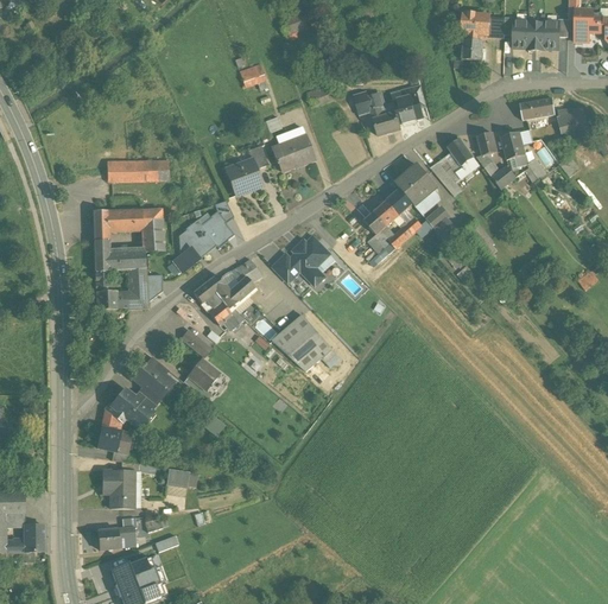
[(569,0),(569,18),(576,18),(576,17),(577,10),(581,10),(581,8),(581,0),(569,0)]
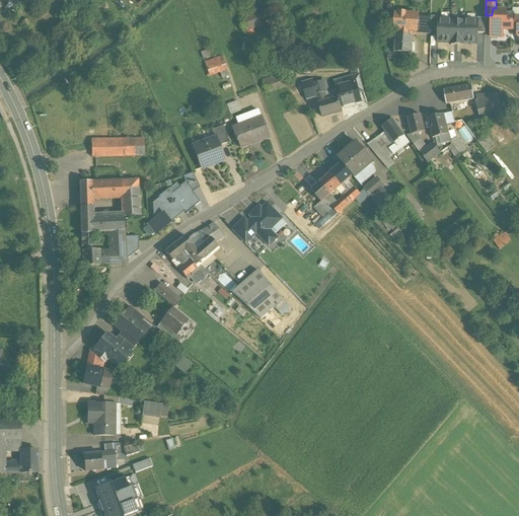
[(319,4),(306,7),(308,17),(322,14),(319,4)]
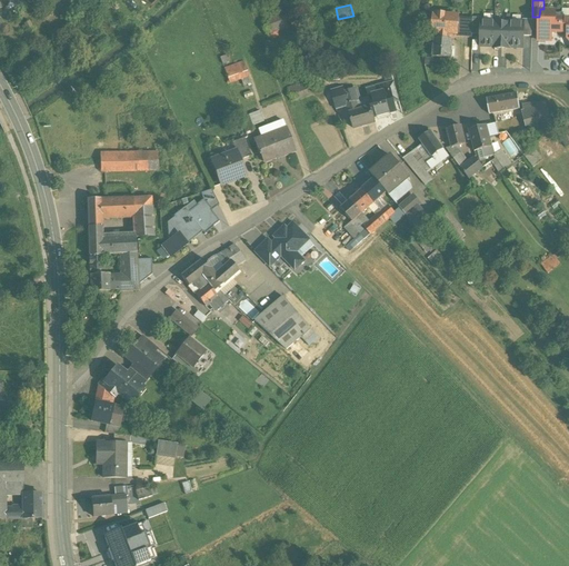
[(543,8),(543,9),(540,9),(539,16),(539,17),(538,38),(551,38),(552,31),(561,31),(561,15),(561,11),(555,11),(555,8),(543,8)]
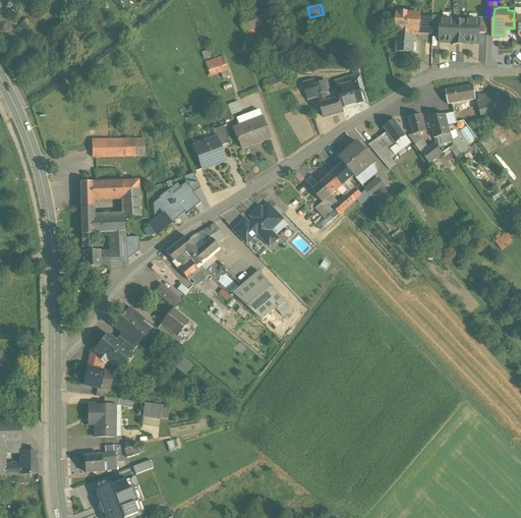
[(259,10),(240,16),(245,30),(265,22),(259,10)]
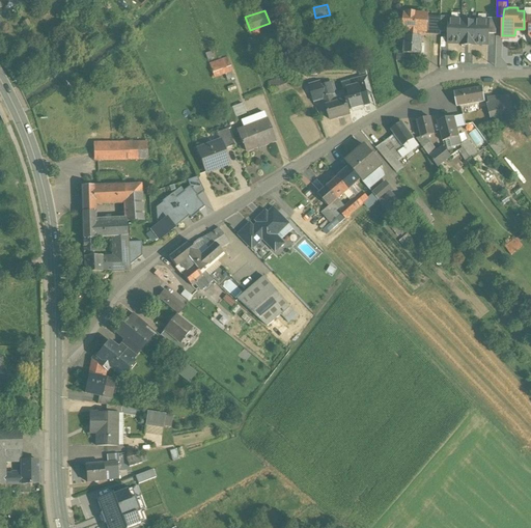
[(427,12),(406,10),(403,28),(407,28),(421,29),(426,30),(427,12)]
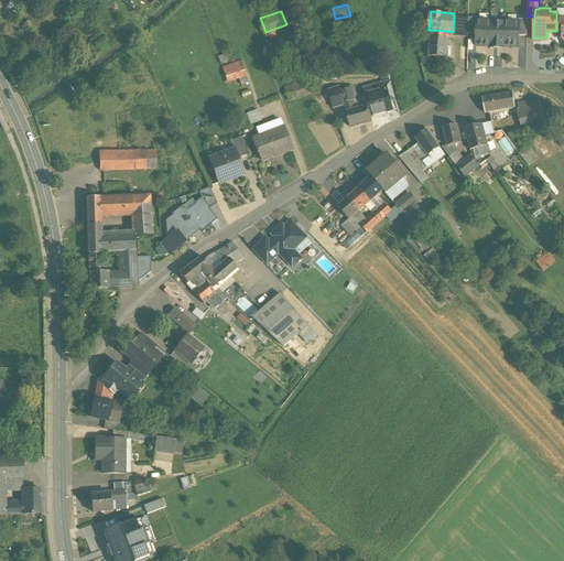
[(350,15),(335,19),(338,30),(353,25),(350,15)]
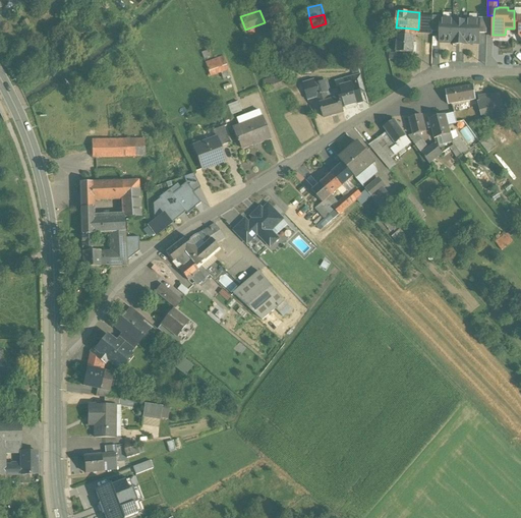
[(442,14),(432,14),(432,30),(440,30),(441,16),(442,16),(442,14)]
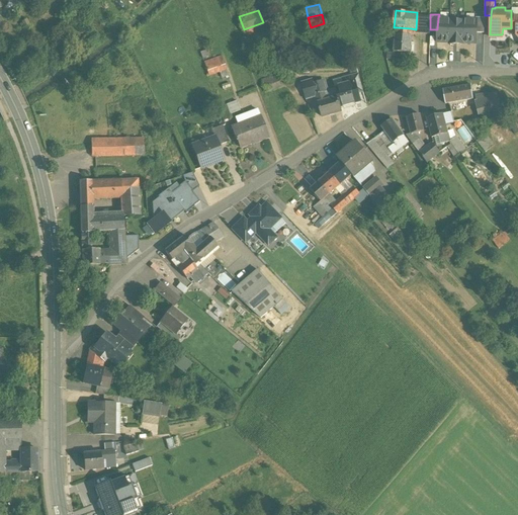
[(484,15),(476,15),(476,17),(477,17),(477,30),(484,30),(484,15)]
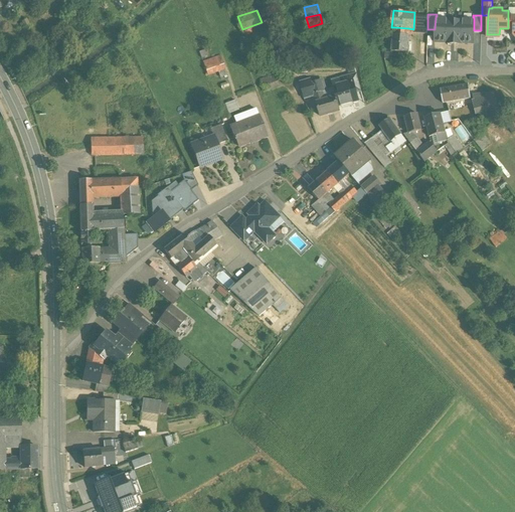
[(461,19),(449,19),(449,17),(437,16),(436,16),(435,29),(435,39),(447,40),(447,41),(448,41),(460,41),(460,42),(461,42),(461,40),(473,41),(474,30),(474,17),(473,17),(461,17),(461,19)]
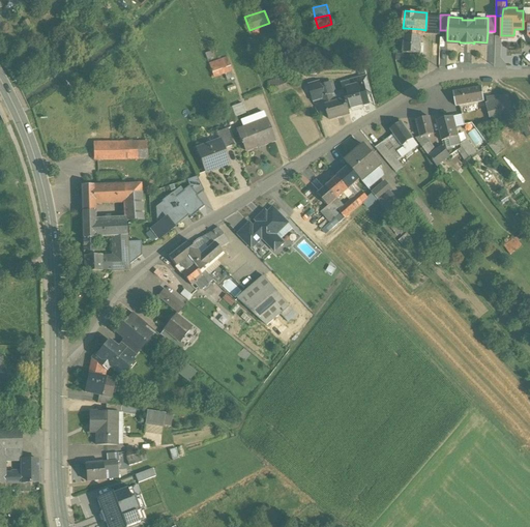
[(421,35),(405,33),(403,51),(419,52),(421,35)]
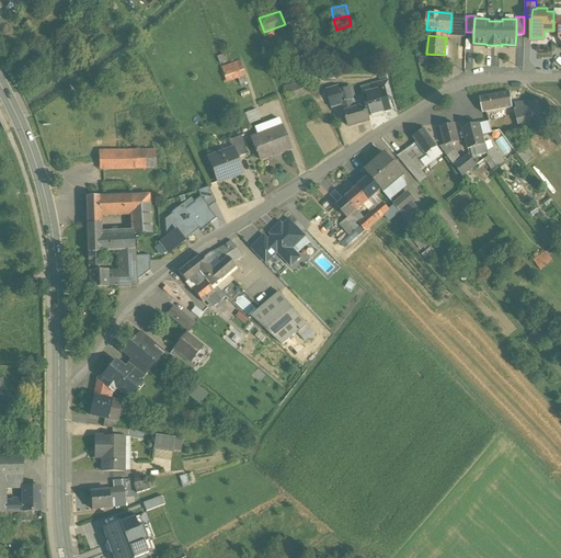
[(240,58),(221,65),(227,79),(245,72),(240,58)]
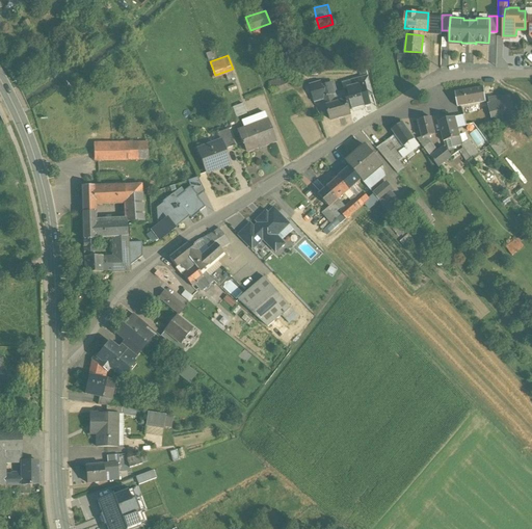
[(316,69),(304,68),(304,76),(315,76),(316,69)]
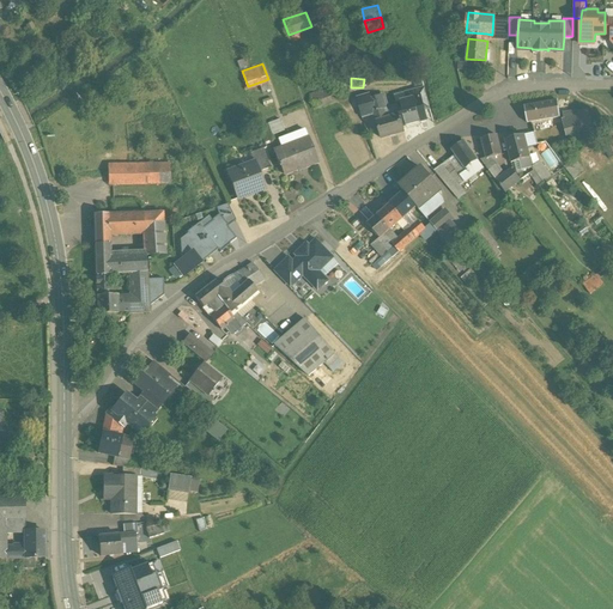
[(424,85),(418,86),(424,108),(430,105),(424,85)]
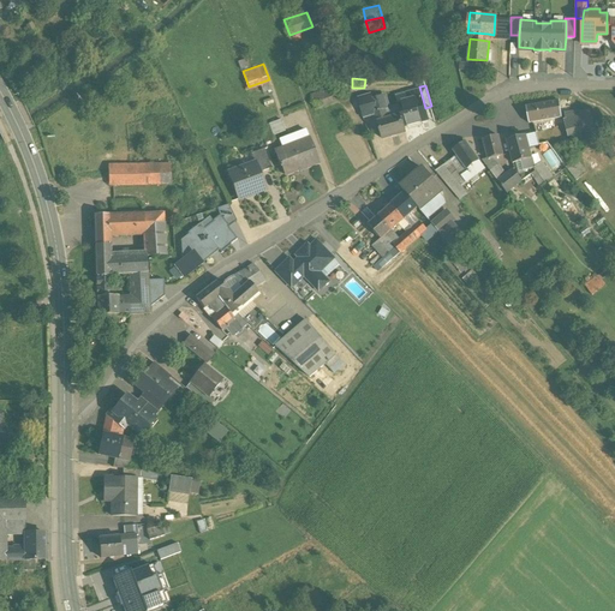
[(329,87),(311,94),(316,106),(334,99),(329,87)]
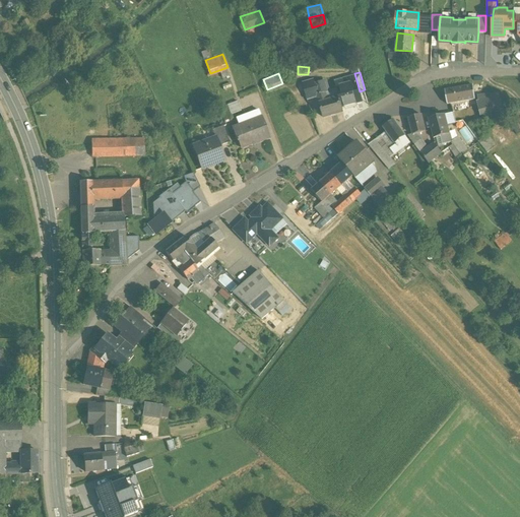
[(354,73),(334,79),(338,94),(342,110),(343,109),(341,105),(362,100),(360,91),(354,73)]
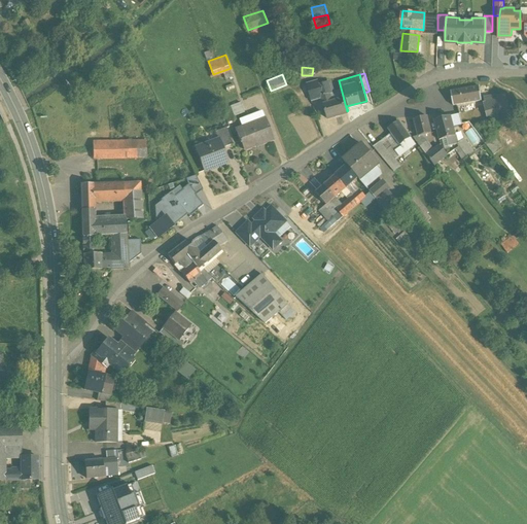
[(329,80),(318,83),(317,79),(307,82),(311,97),(321,94),(329,91),(332,90),(329,80)]
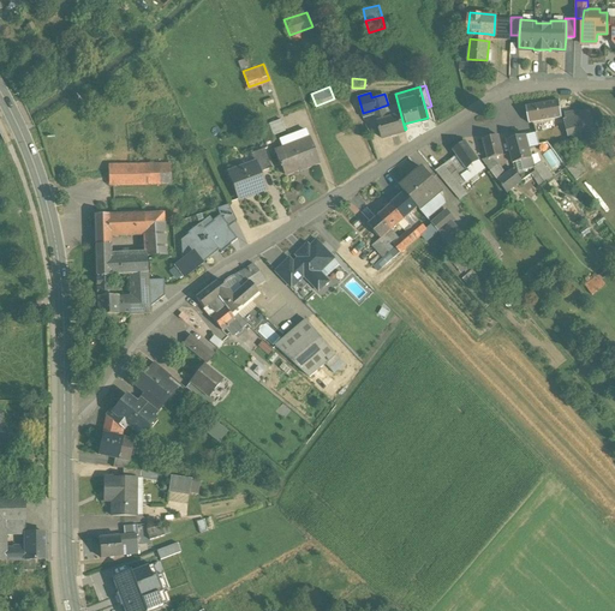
[(544,101),(526,105),(530,120),(533,119),(544,117),(561,114),(559,99),(549,101),(549,96),(544,97),(544,101)]
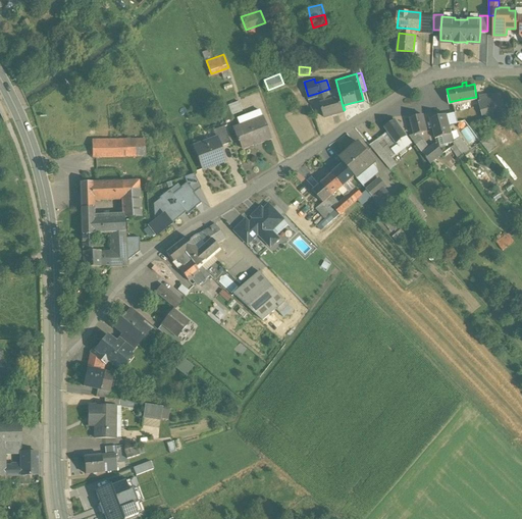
[(329,89),(326,90),(329,98),(340,95),(336,87),(329,89)]
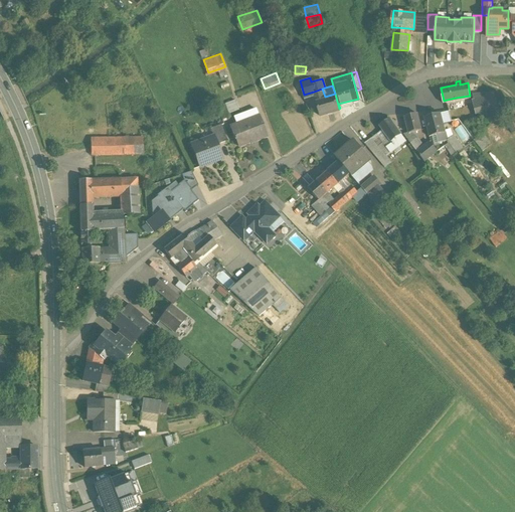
[(322,89),(314,92),(316,100),(325,97),(322,89)]
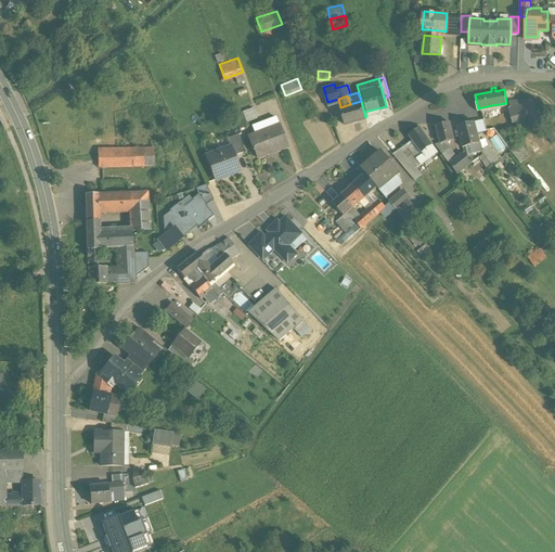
[(532,98),(523,100),(527,118),(537,115),(532,98)]
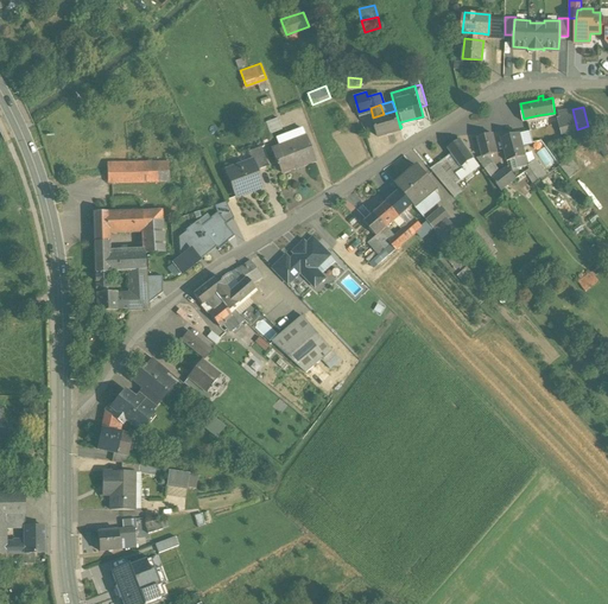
[(572,109),(557,114),(558,121),(561,133),(577,129),(572,109)]
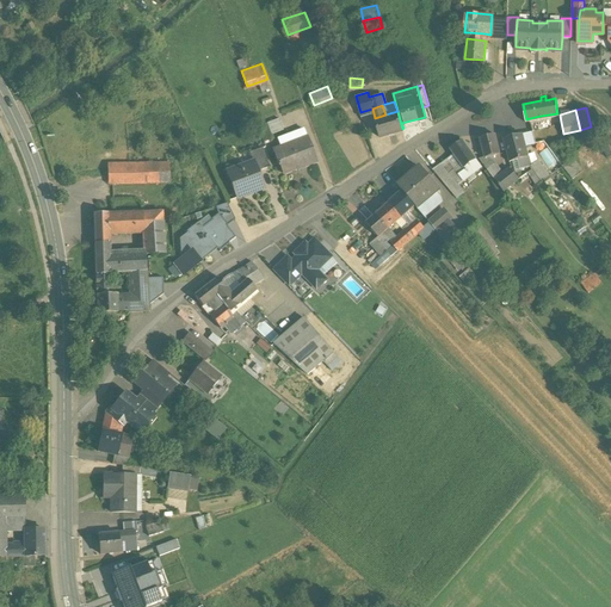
[(386,115),(375,118),(380,135),(402,129),(397,111),(386,115)]
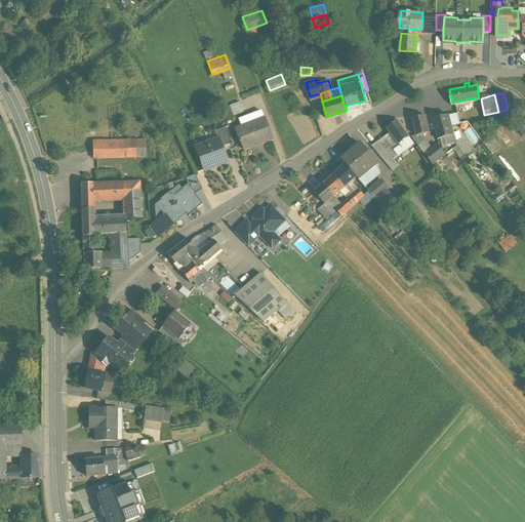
[(239,99),(230,103),(234,113),(243,110),(239,99)]
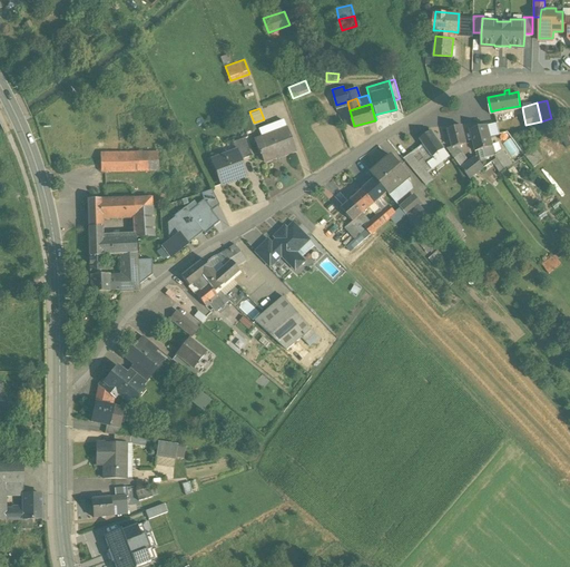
[(497,120),(507,118),(504,108),(494,110),(497,120)]
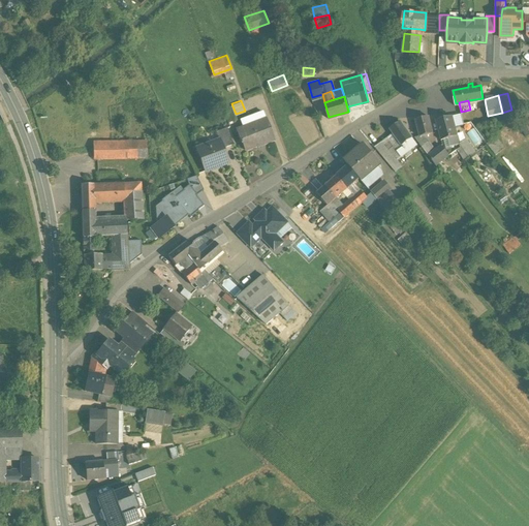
[(470,110),(461,112),(463,122),(473,120),(476,119),(481,118),(488,116),(486,105),(470,110)]
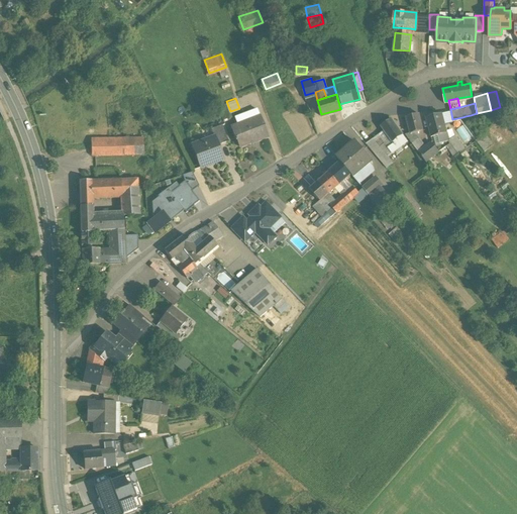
[(256,107),(234,115),(237,122),(259,114),(256,107)]
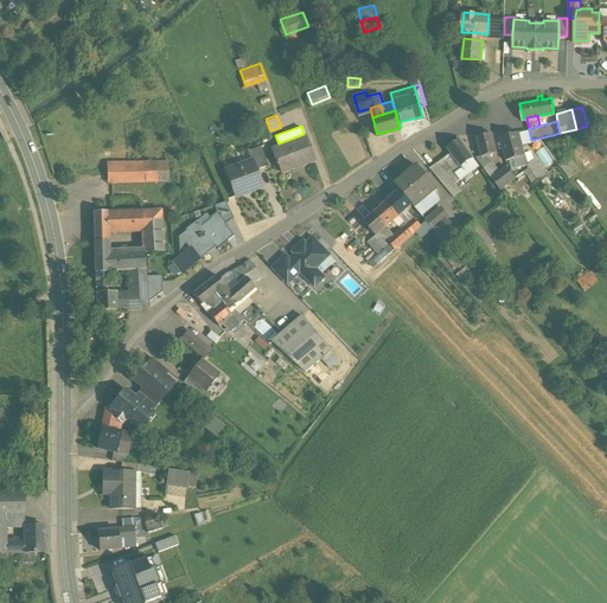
[(492,130),(477,135),(481,155),(485,154),(497,152),(492,130)]
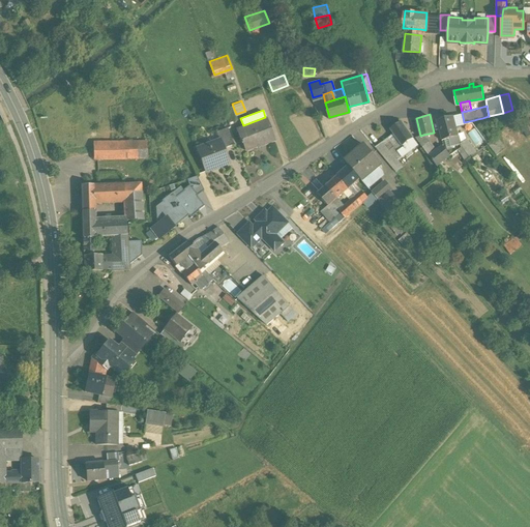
[(452,115),(438,118),(444,144),(459,140),(454,124),(452,115)]
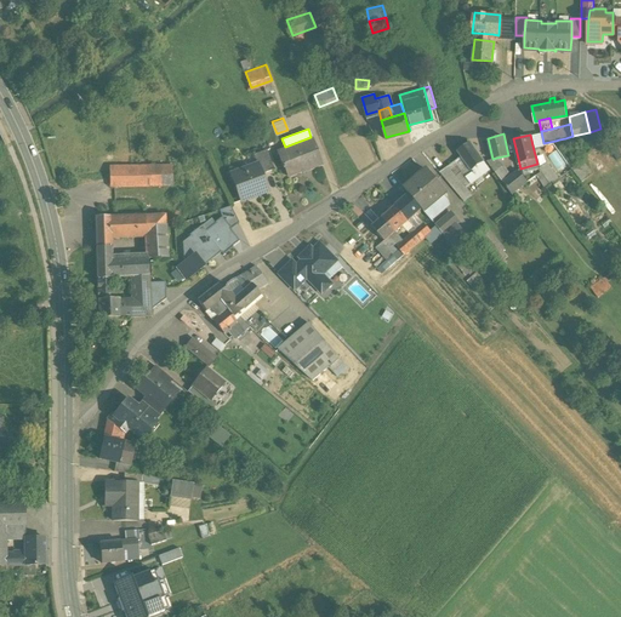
[(272,140),(275,147),(284,144),(280,136),(272,140)]
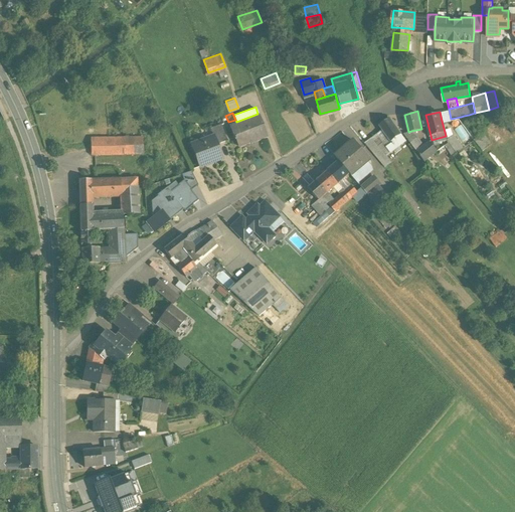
[(236,122),(229,125),(234,138),(235,137),(238,144),(255,137),(255,138),(267,134),(260,114),(258,114),(236,122)]
